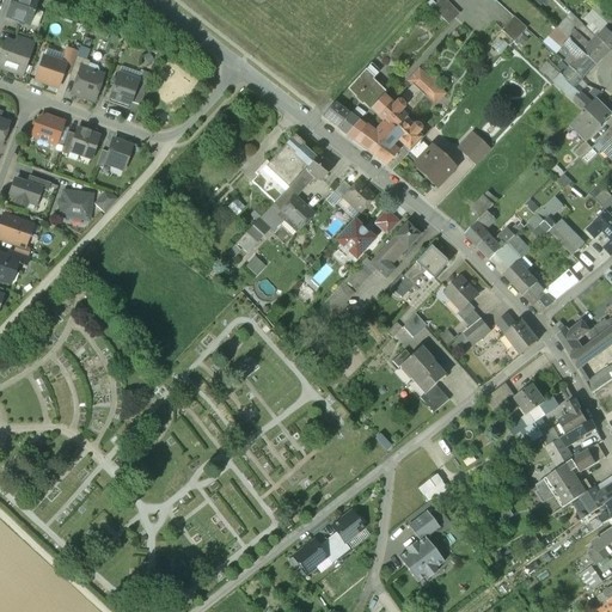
[(12,0),(7,17),(18,20),(20,24),(23,25),(26,23),(29,24),(32,16),(38,12),(35,6),(37,0),(12,0)]
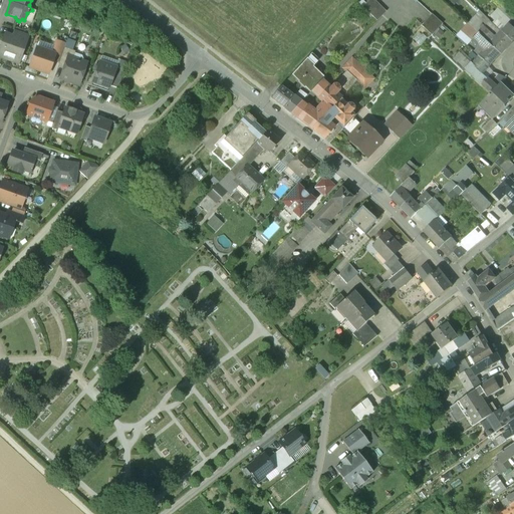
[(387,12),(374,0),(369,0),(363,7),(377,21),(387,12)]
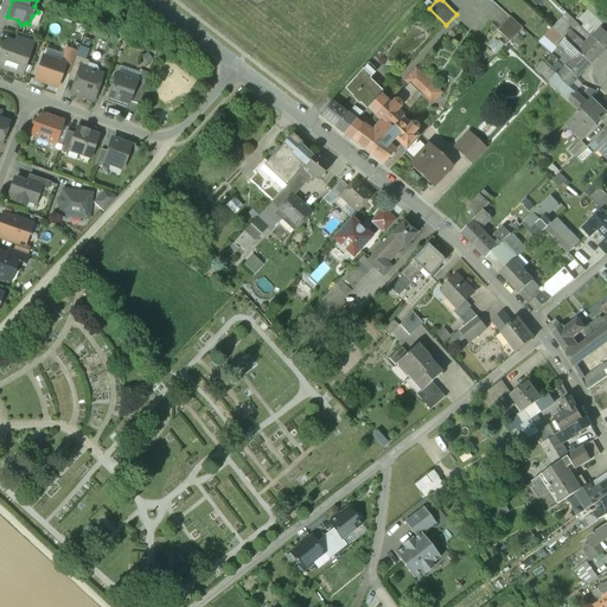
[(606,24),(606,16),(595,4),(588,11),(605,26),(606,24)]
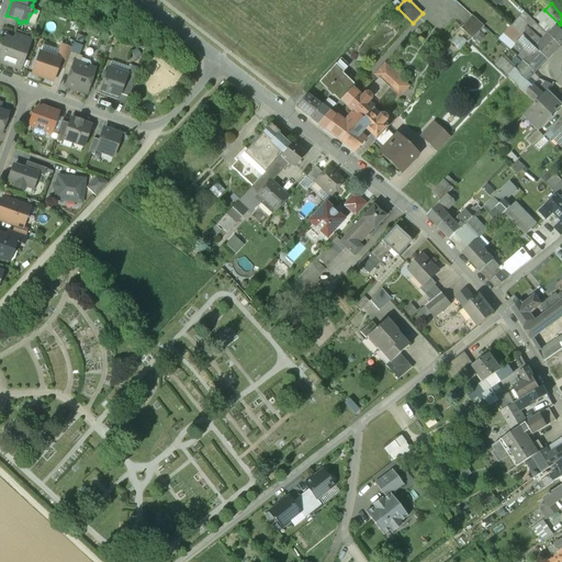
[(541,13),(536,19),(541,23),(539,26),(548,35),(549,35),(560,24),(544,10),(541,13)]
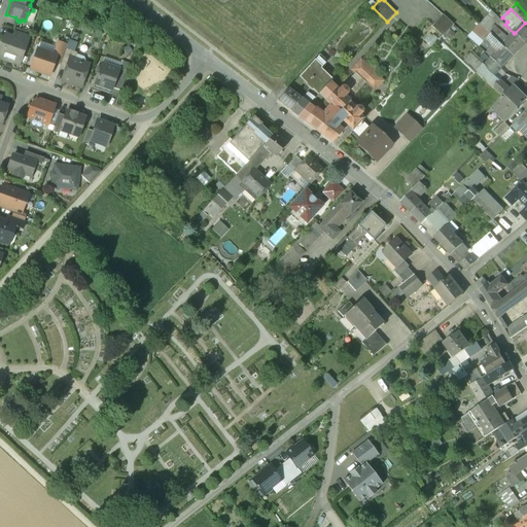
[(443,14),(432,26),(443,36),(454,25),(443,14)]
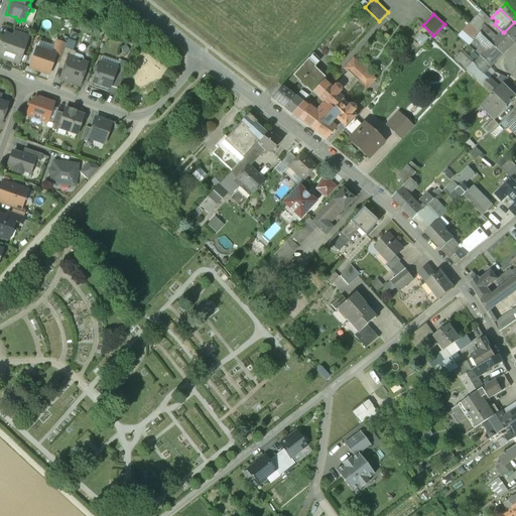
[(494,33),(485,25),(487,23),(479,15),(471,24),(480,33),(487,39),(492,33),(493,34),(494,33)]
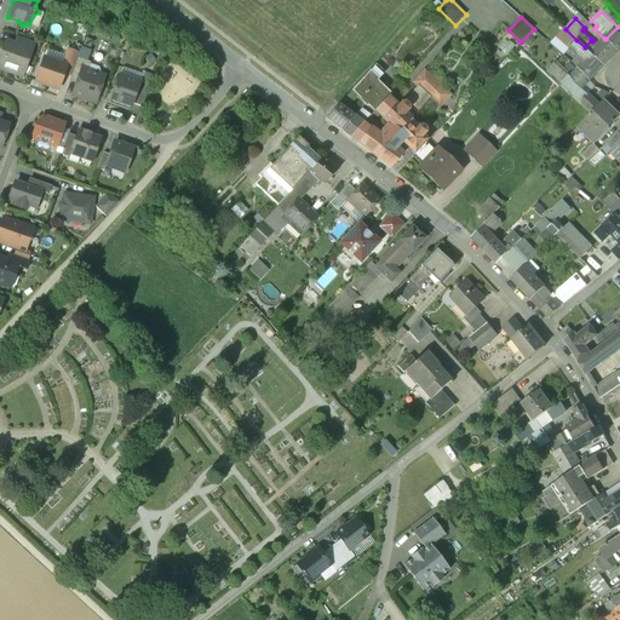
[(619,49),(619,34),(619,33),(619,32),(619,28),(618,27),(606,39),(618,51),(619,49)]
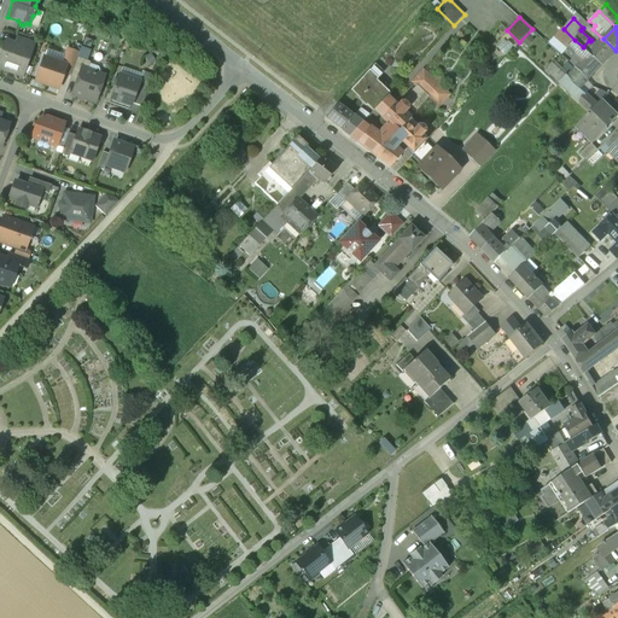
[(34,42),(18,36),(16,44),(15,46),(30,52),(34,42)]
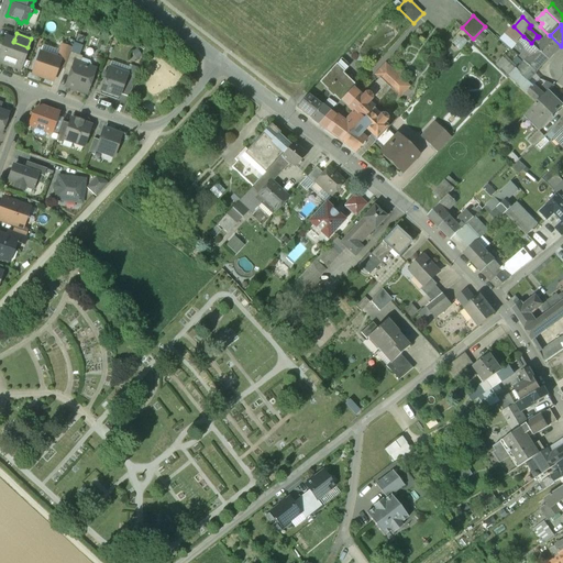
[(550,35),(543,43),(538,37),(537,36),(531,43),(549,59),(561,46),(550,35)]
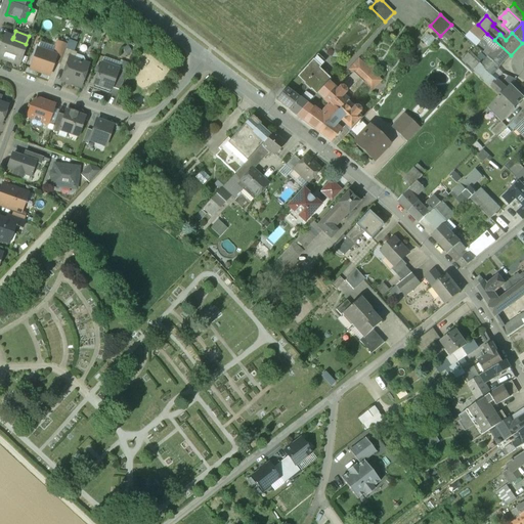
[(494,40),(487,34),(484,38),(486,40),(490,44),(494,40)]
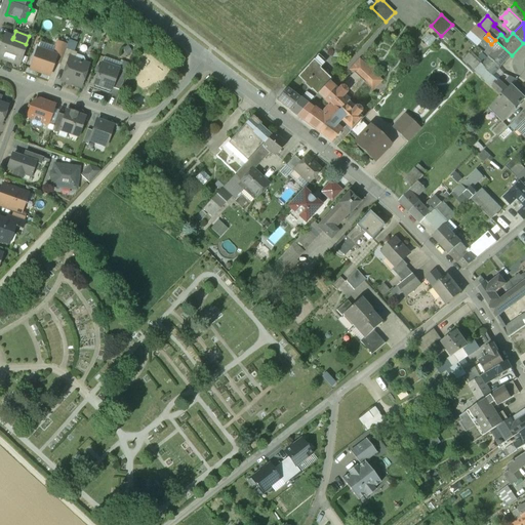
[(26,44),(12,39),(13,37),(5,35),(3,42),(5,43),(4,46),(2,45),(0,49),(0,57),(18,65),(26,44)]
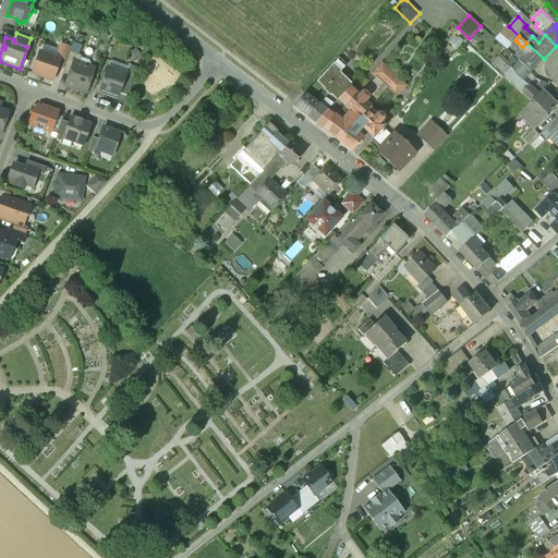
[(544,59),(526,43),(522,47),(529,52),(520,61),(531,72),(544,59)]
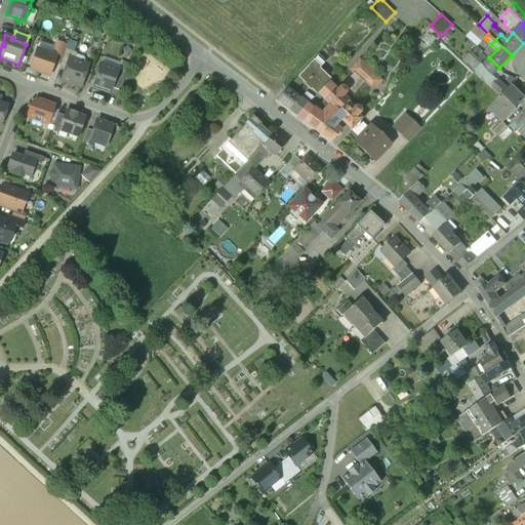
[(67,45),(57,42),(53,53),(56,55),(54,61),(61,63),(66,48),(67,45)]
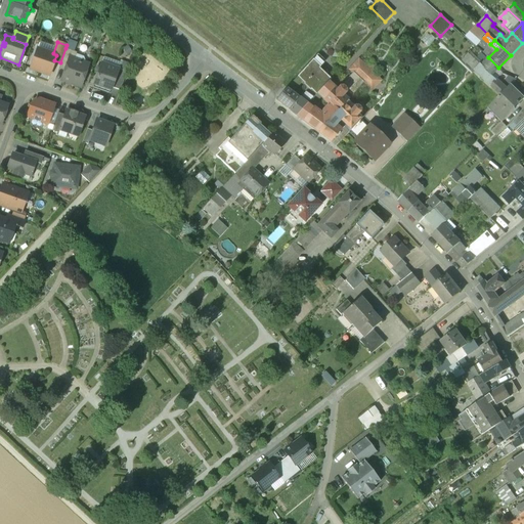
[(53,53),(38,48),(30,69),(49,76),(54,60),(56,55),(53,53)]
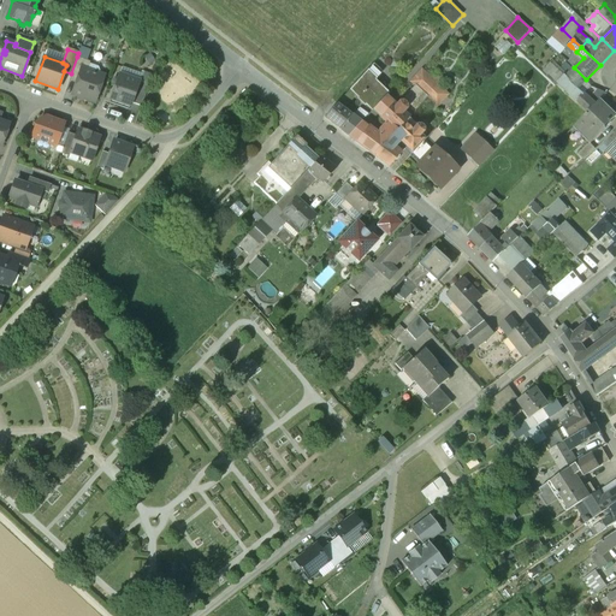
[(77,57),(71,73),(70,77),(78,80),(80,80),(83,69),(88,70),(90,61),(77,57)]
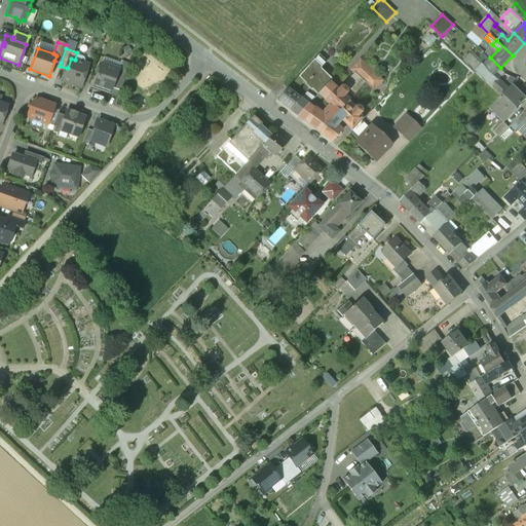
[(312,89),(318,95),(330,82),(332,80),(320,70),(327,62),(320,55),(299,77),(307,83),(306,84),(312,89)]
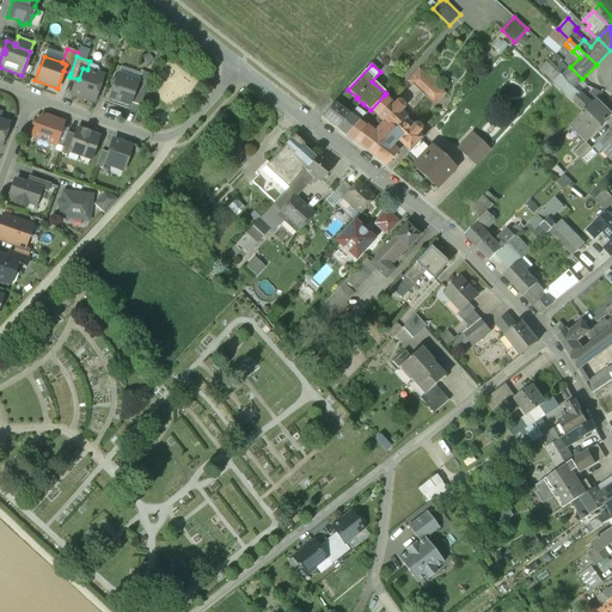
[(561,75),(550,67),(544,74),(554,83),(561,75)]
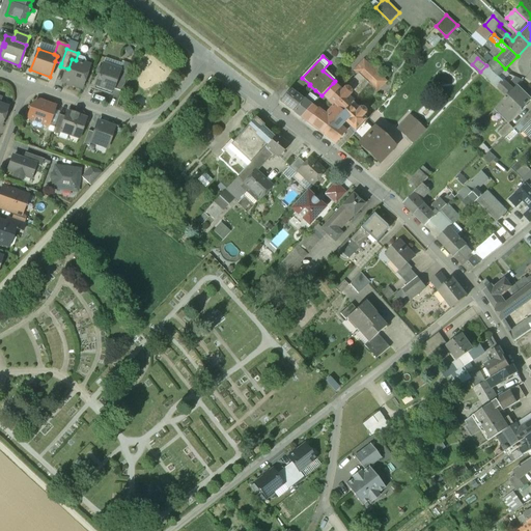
[(505,68),(495,58),(487,66),(498,77),(505,68)]
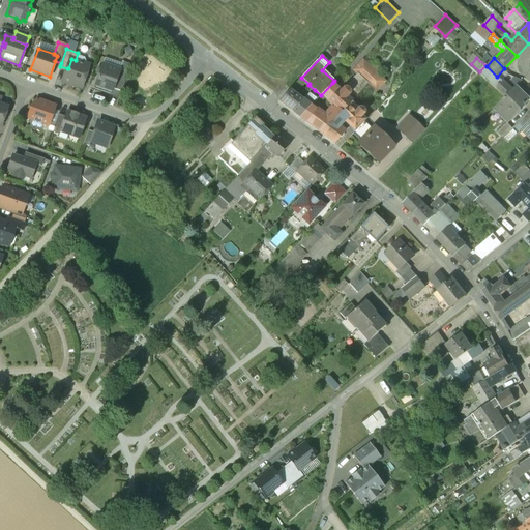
[(76,60),(71,59),(68,68),(67,68),(62,81),(82,87),(86,76),(88,74),(89,70),(88,67),(89,65),(76,60)]
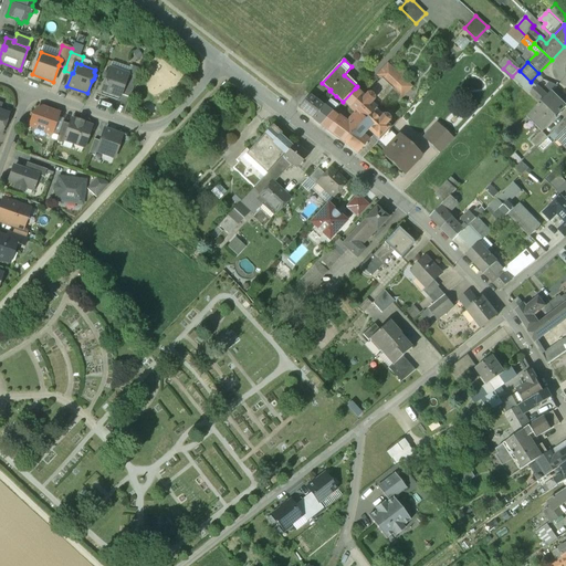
[(398,74),(388,65),(378,75),(394,90),(402,80),(408,74),(402,70),(398,74)]
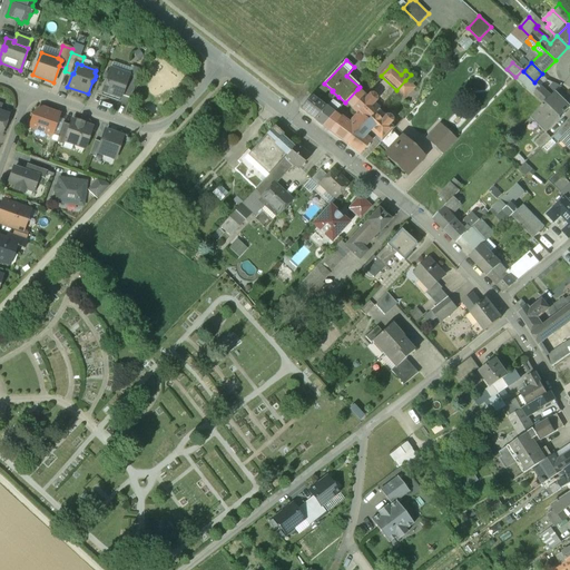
[(110,69),(104,89),(121,96),(121,95),(128,76),(110,69)]
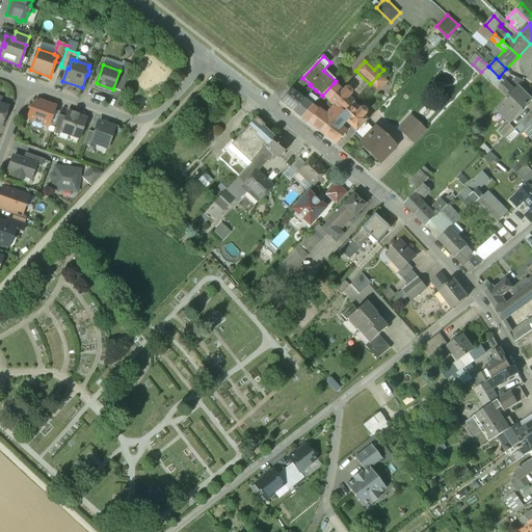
[(488,67),(487,65),(481,72),(493,82),(490,84),(497,89),(499,87),(504,81),(499,77),(488,67)]
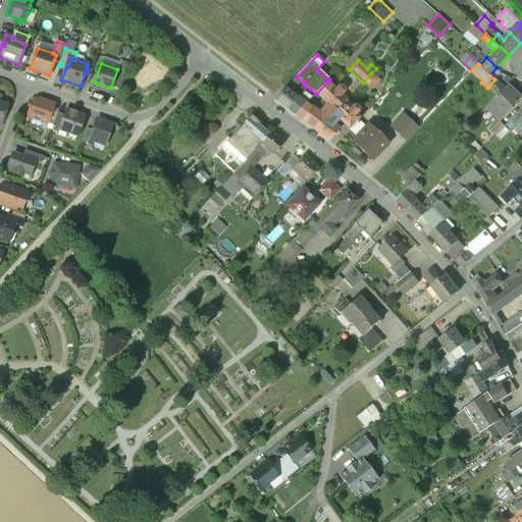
[(117,69),(111,87),(120,90),(126,72),(117,69)]
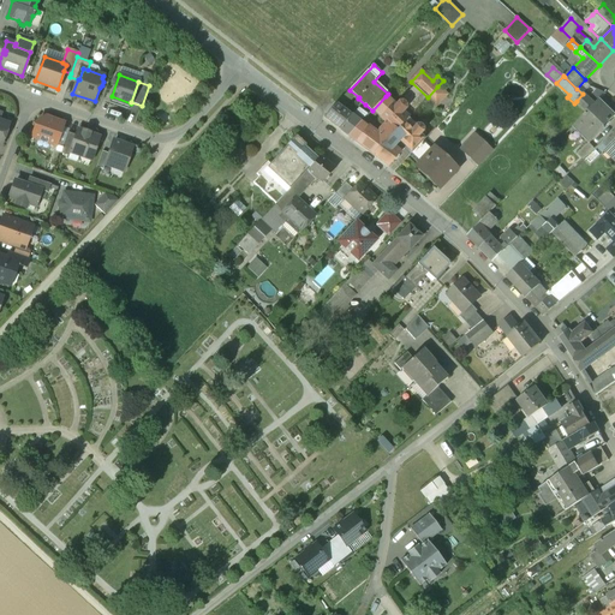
[(437,87),(428,97),(431,101),(441,89),(437,87)]
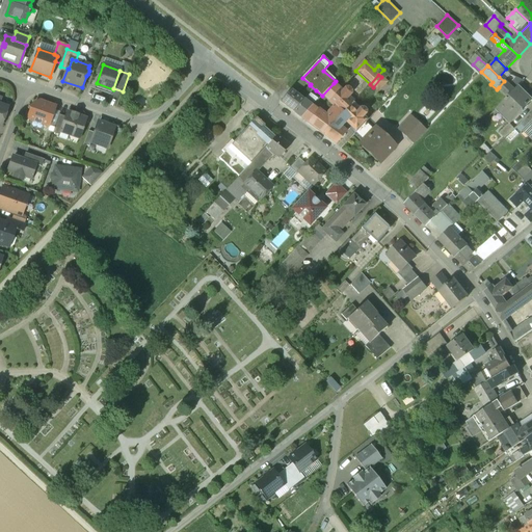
[(510,75),(504,81),(511,87),(520,79),(510,75)]
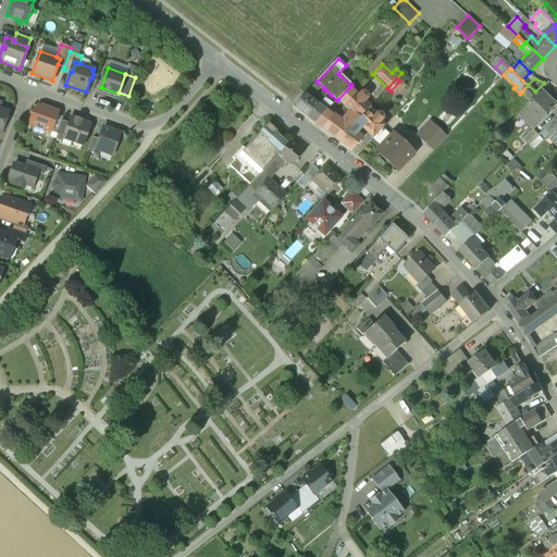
[(399,81),(391,91),(395,96),(405,85),(399,81)]
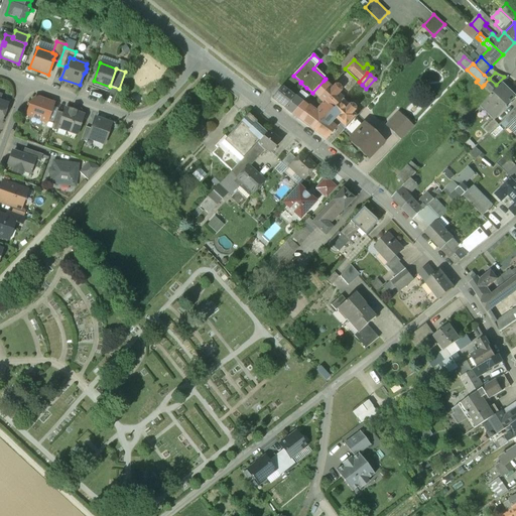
[(508,78),(504,77),(496,85),(498,88),(503,84),(508,78)]
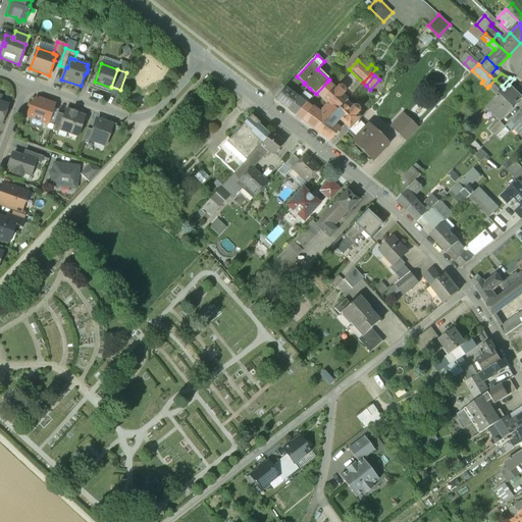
[(502,86),(494,80),(489,86),(499,95),(504,89),(502,86)]
